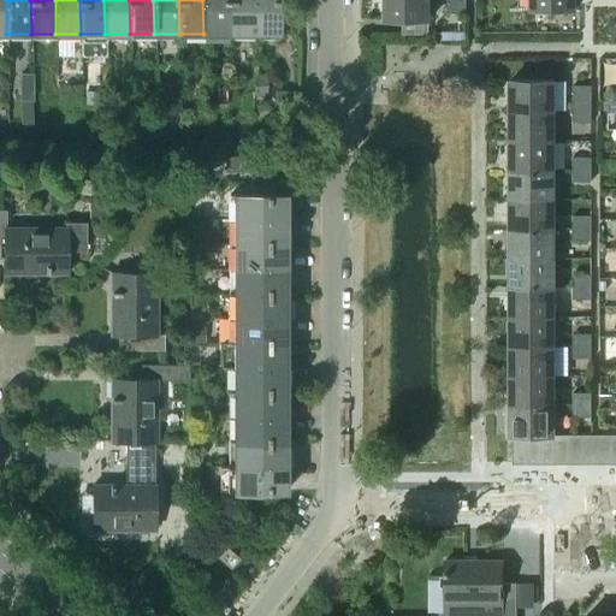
[(227,34),(227,0),(202,0),(203,34),(227,34)]
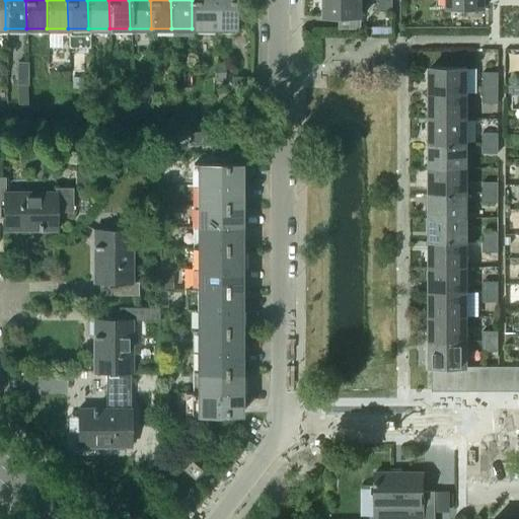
[(212,28),(212,0),(192,0),(192,28),(212,28)]
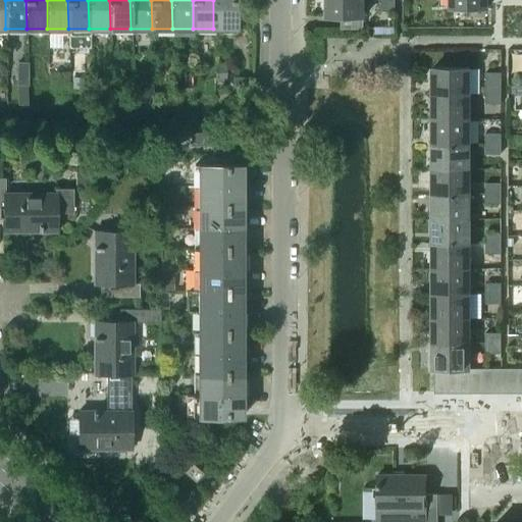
[(236,29),(236,0),(213,0),(213,29),(236,29)]
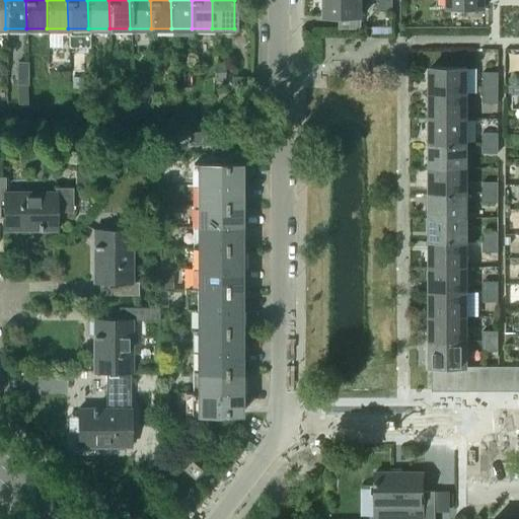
[(360,16),(360,0),(323,0),(324,17),(360,16)]
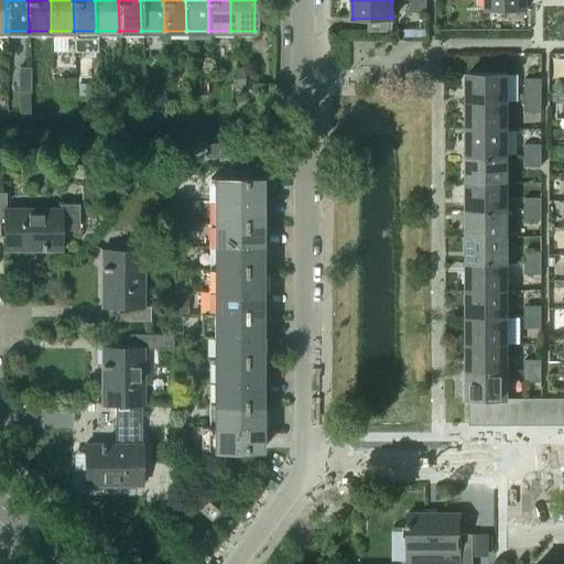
[(425,13),(424,0),(408,0),(409,13),(425,13)]
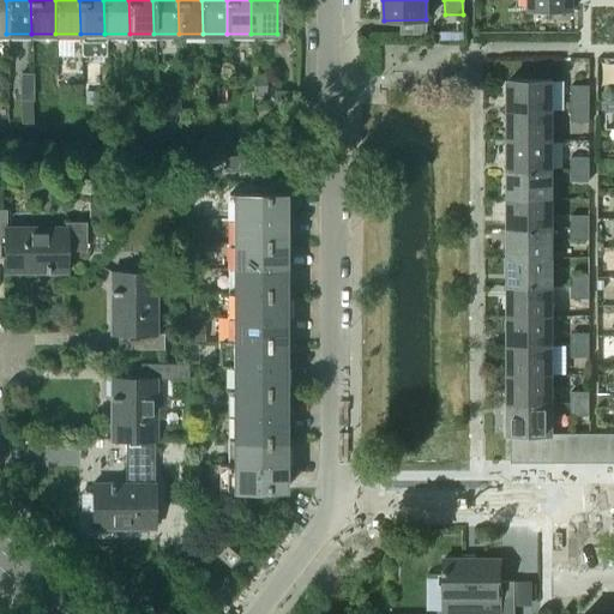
[(573,10),(572,0),(528,0),(528,10),(573,10)]
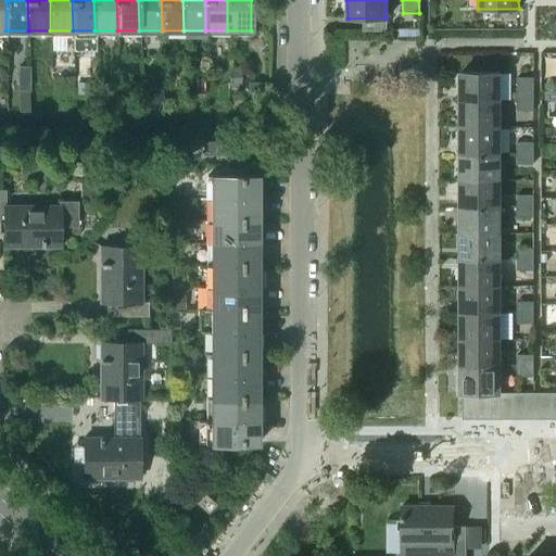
[(500,100),(500,73),(460,73),(460,100),(500,100)]
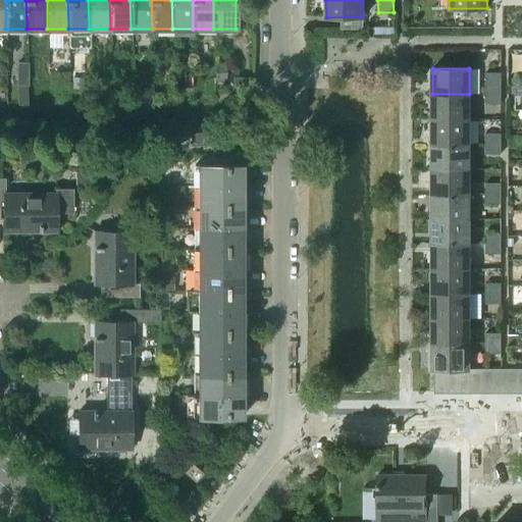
[(501,94),(501,74),(484,74),(484,94),(501,94)]
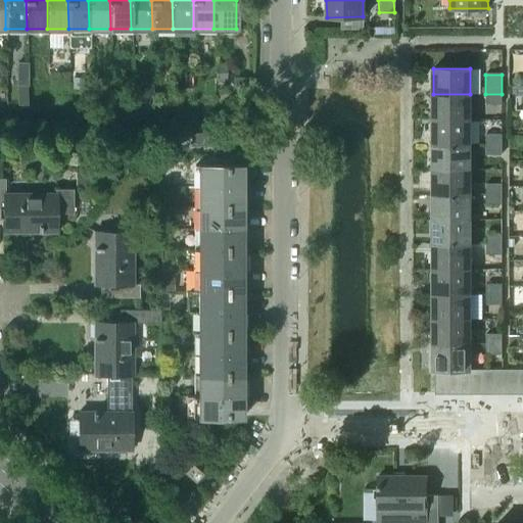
[(470,120),(470,94),(433,94),(433,120),(470,120)]
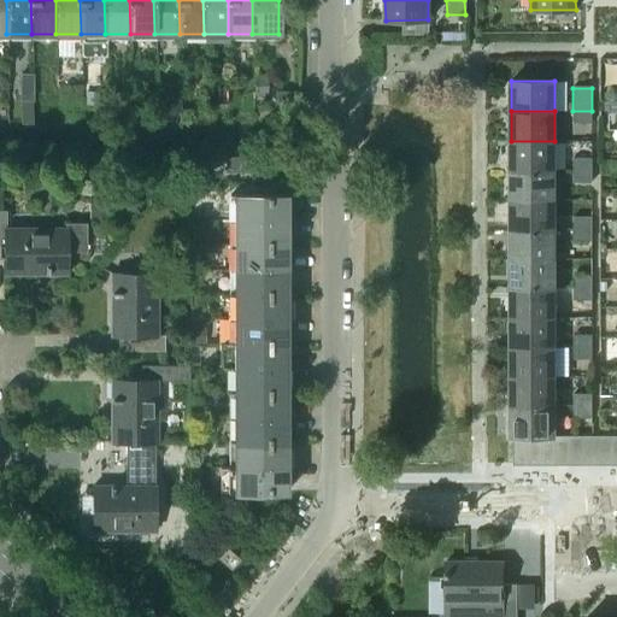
[(592,124),(592,111),(573,111),(573,124),(592,124)]
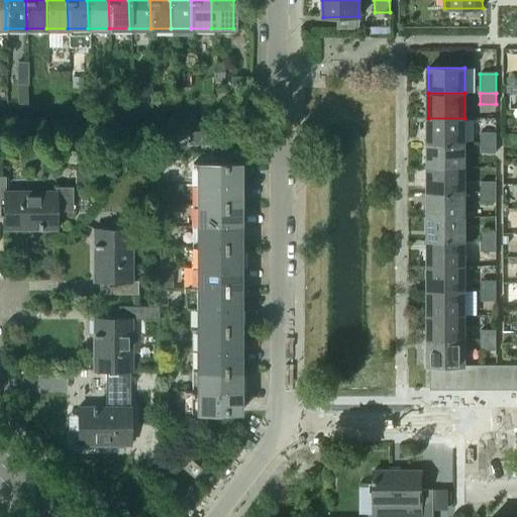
[(464,142),(464,118),(428,118),(428,142),(464,142)]
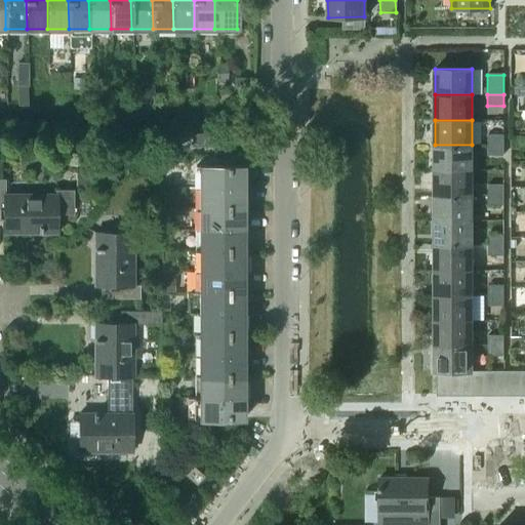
[(503,145),(503,135),(487,135),(487,145),(503,145)]
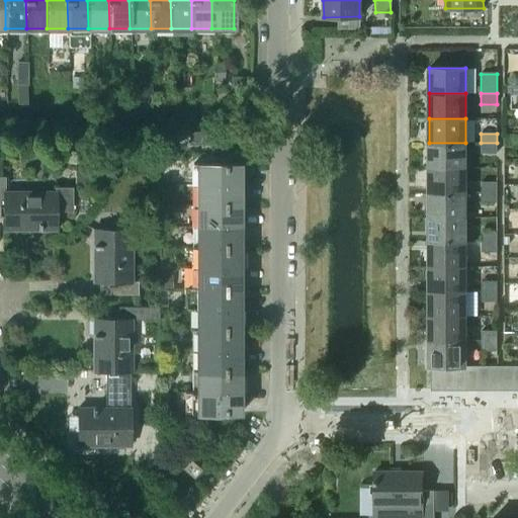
[(465,168),(465,143),(429,143),(429,168),(465,168)]
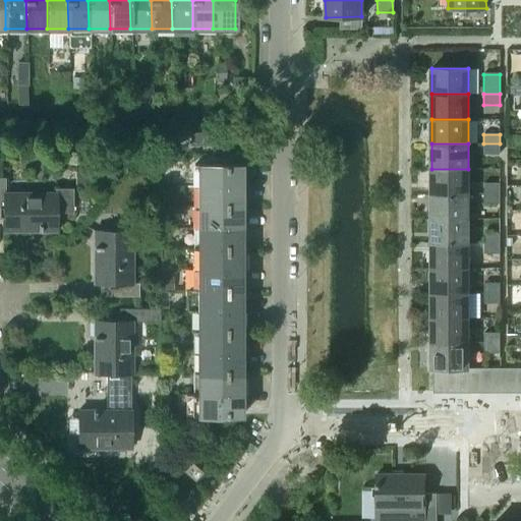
[(500,156),(500,143),(483,143),(483,155),(500,156)]
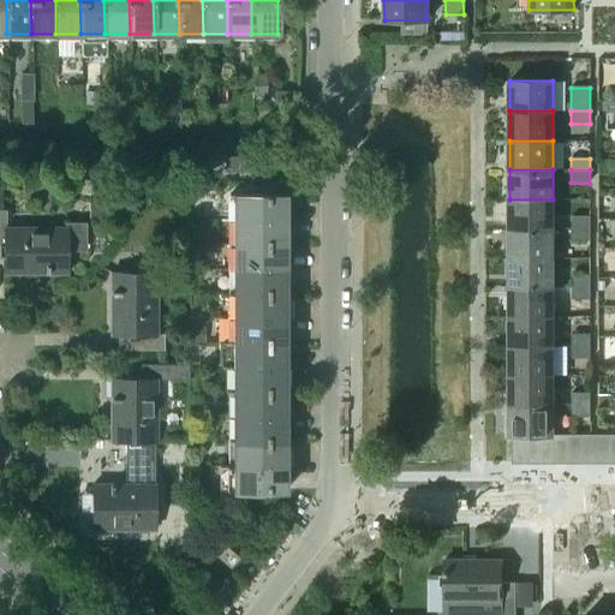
[(285,225),(285,195),(233,195),(233,225),(285,225)]
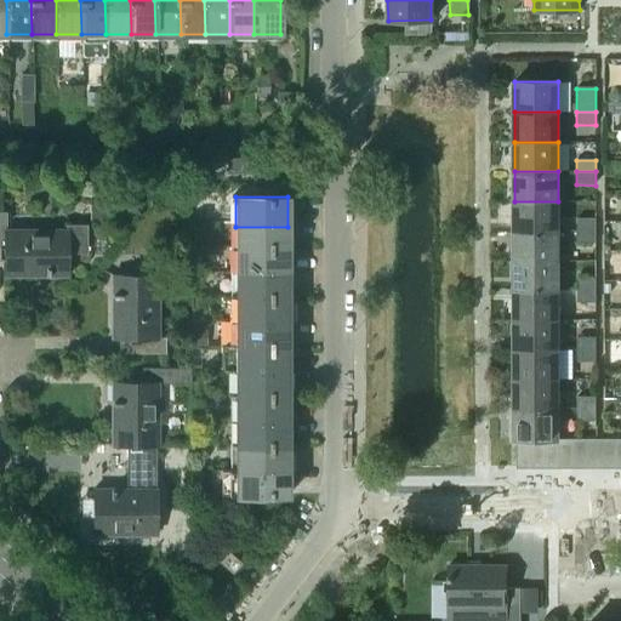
[(558,231),(558,201),(514,201),(514,231),(558,231)]
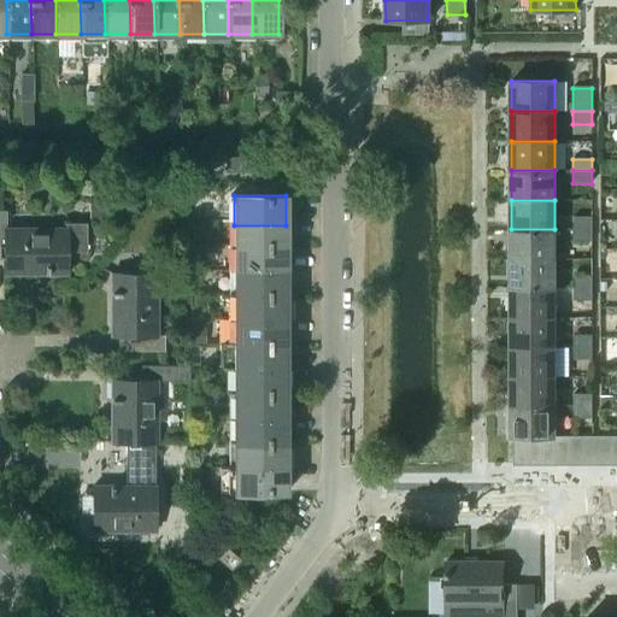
[(66,275),(66,252),(86,252),(86,233),(86,224),(31,224),(31,229),(6,229),(6,211),(0,211),(0,259),(4,260),(5,275),(66,275)]
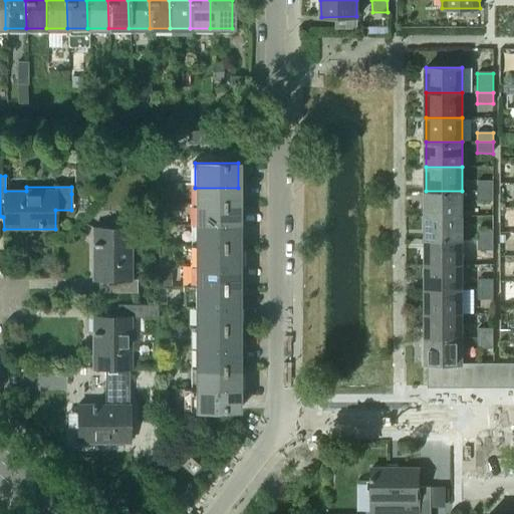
[(493,190),(493,182),(478,182),(478,190),(493,190)]
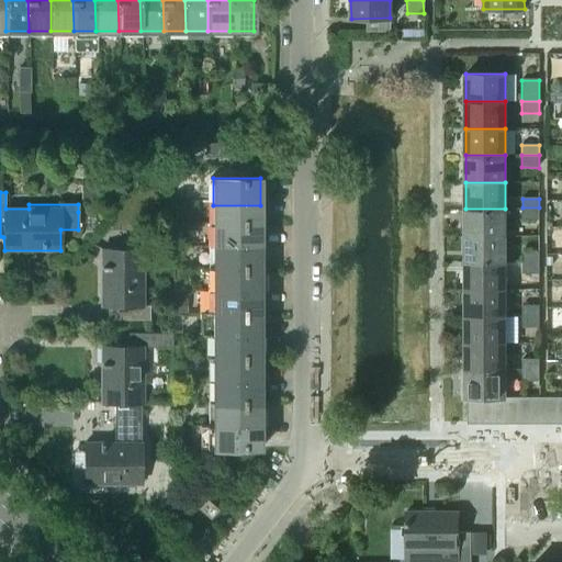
[(260,223),(260,205),(213,205),(213,223),(260,223)]
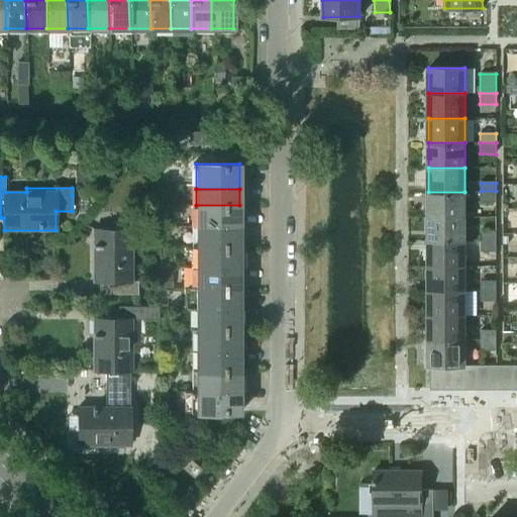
[(496,201),(496,195),(496,191),(481,191),(481,201),(496,201)]
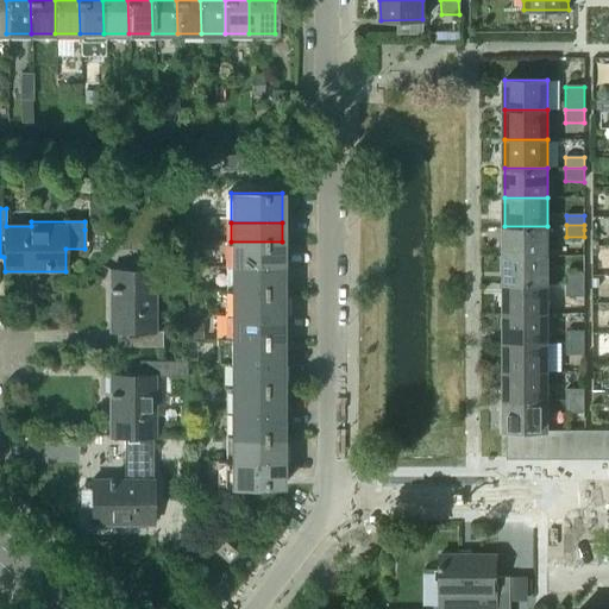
[(547,255),(547,226),(504,226),(504,255),(547,255)]
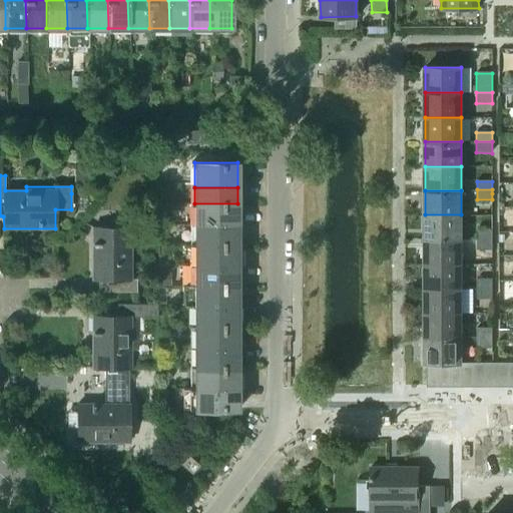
[(237,223),(237,203),(194,203),(194,223),(237,223)]
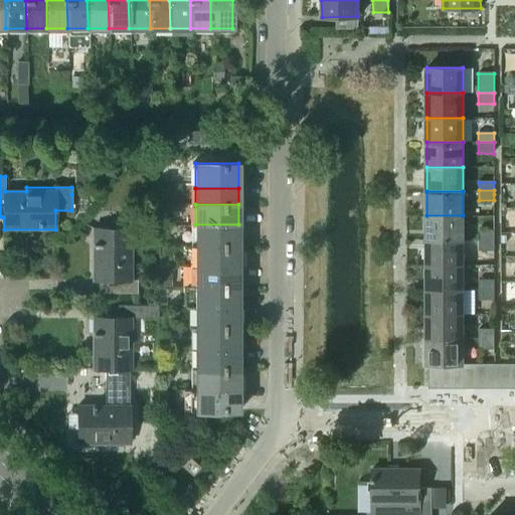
[(463,240),(463,215),(426,215),(426,240),(463,240)]
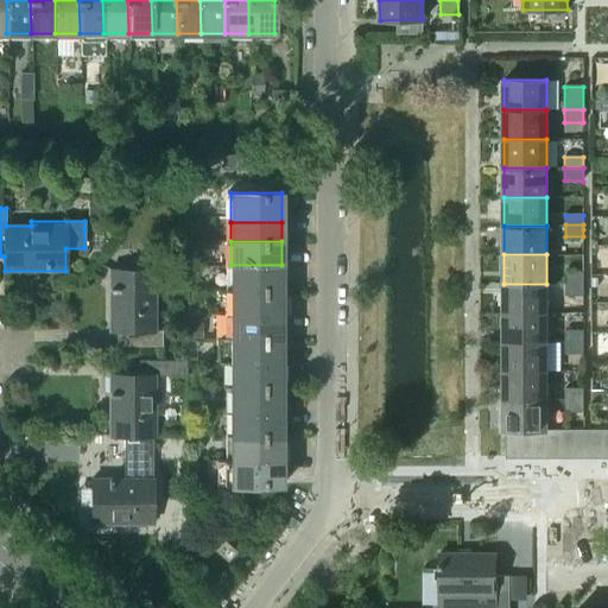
[(282,291),(282,265),(230,265),(230,291),(282,291)]
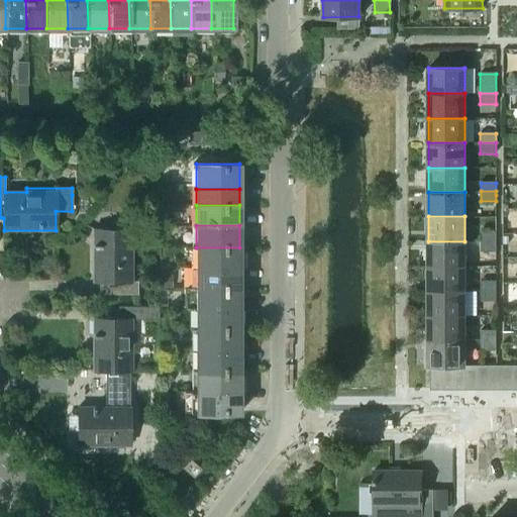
[(130,281),(130,230),(93,229),(93,282),(99,282),(99,294),(137,294),(137,281),(130,281)]
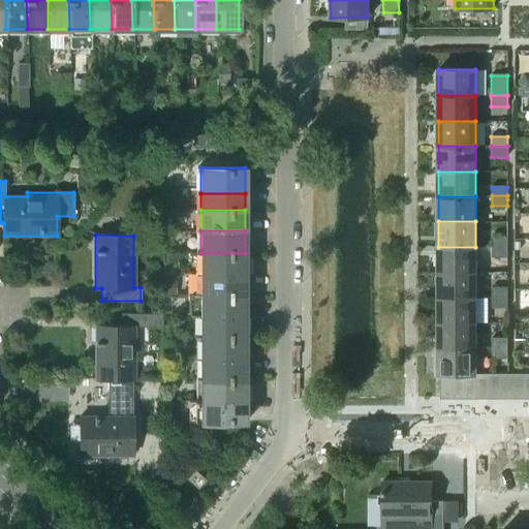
[(507,245),(507,237),(491,237),(491,245),(507,245)]
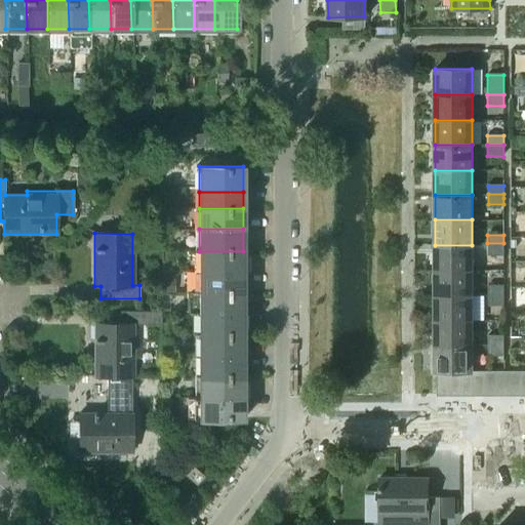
[(503,254),(503,245),(503,243),(487,243),(487,254),(503,254)]
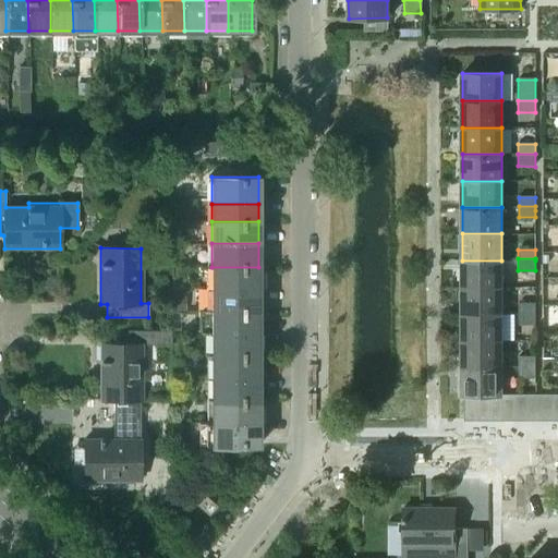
[(501,287),(501,261),(462,261),(462,287),(501,287)]
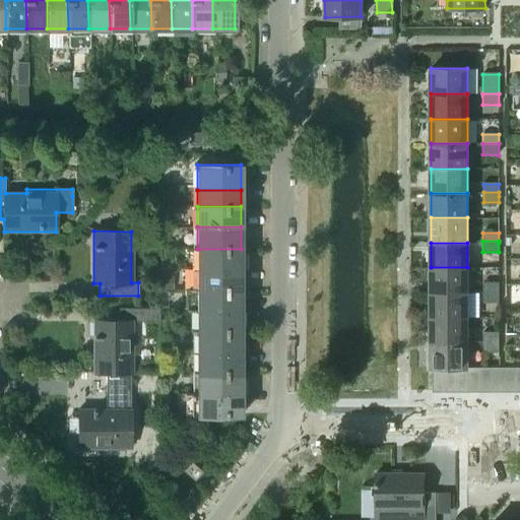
[(241,269),(241,249),(197,249),(196,269),(241,269)]
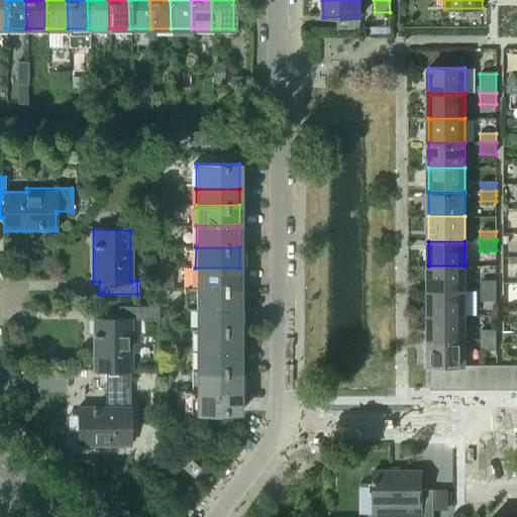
[(464,290),(464,266),(428,266),(428,290),(464,290)]
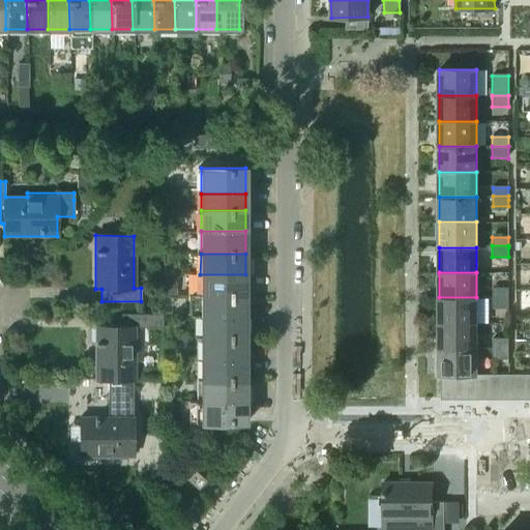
[(245,296),(245,274),(200,274),(200,296),(245,296)]
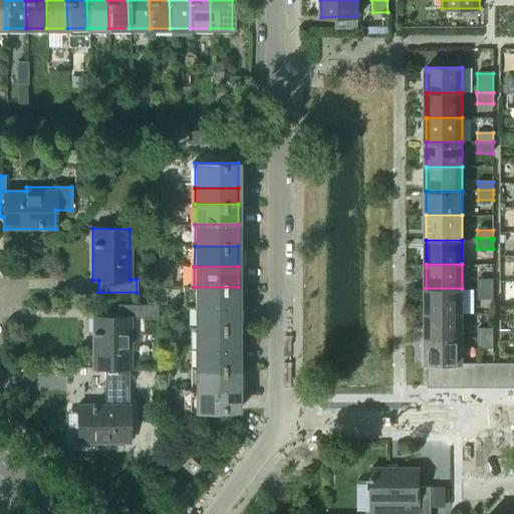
[(493,287),(493,278),(477,278),(477,287),(493,287)]
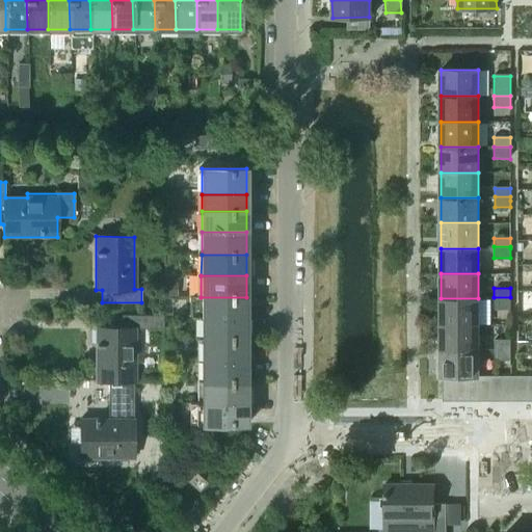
[(246,318),(246,297),(201,297),(188,297),(188,317),(201,317),(201,318),(246,318)]
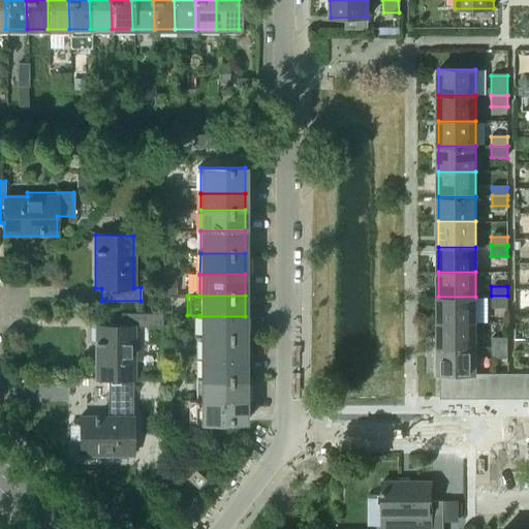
[(507,307),(507,297),(507,296),(491,296),(491,307),(507,307)]
